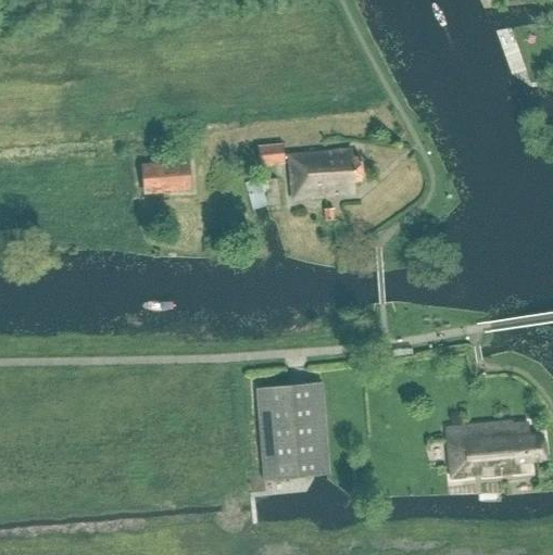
[(285,143),(259,146),(261,166),(287,164),(285,143)]
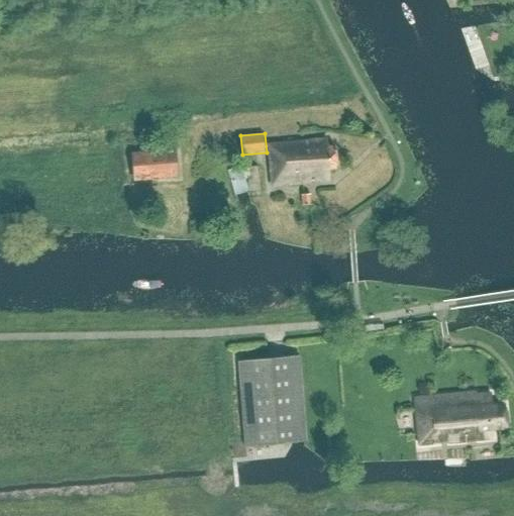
[(340,182),(337,134),(276,138),(280,186),(340,182)]
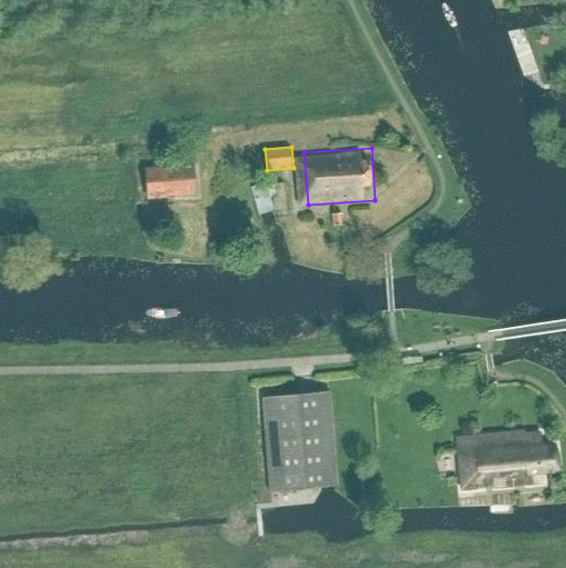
[(198,196),(194,153),(170,156),(171,166),(146,168),(148,200),(198,196)]
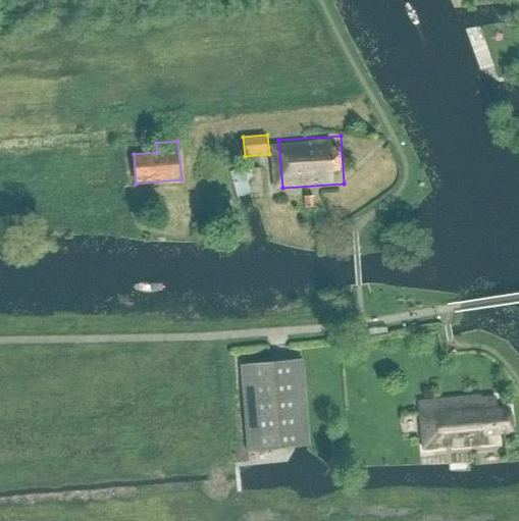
[(315,196),(305,197),(306,208),(316,207),(315,196)]
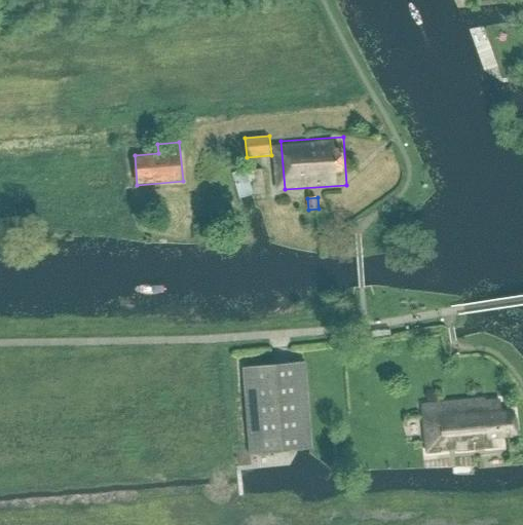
[(306,361),(245,367),(252,453),(312,448),(306,361)]
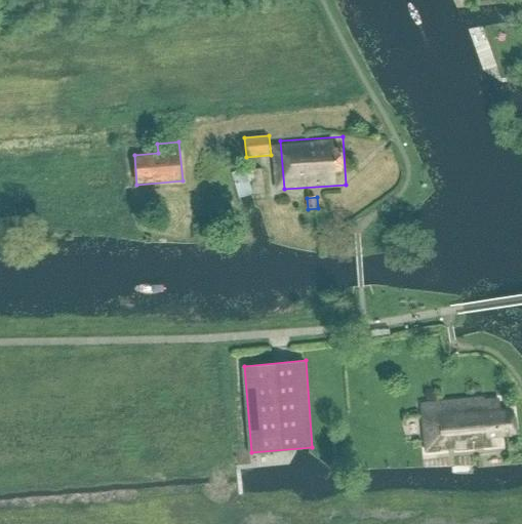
[(516,434),(513,410),(502,412),(499,399),(485,400),(485,398),(423,404),(427,452),(505,444),(504,436),(516,434)]
